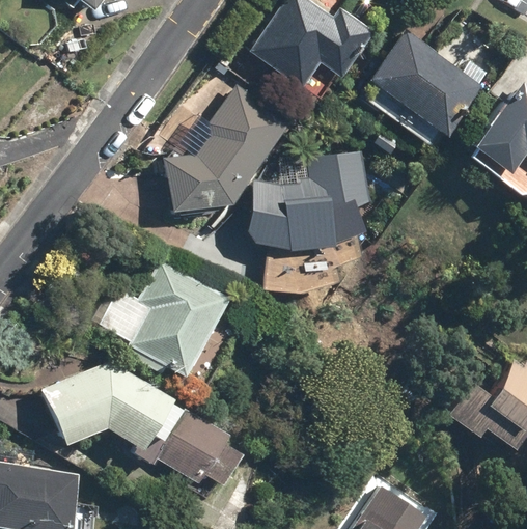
[(86,0),(101,11),(109,0),(86,0)]
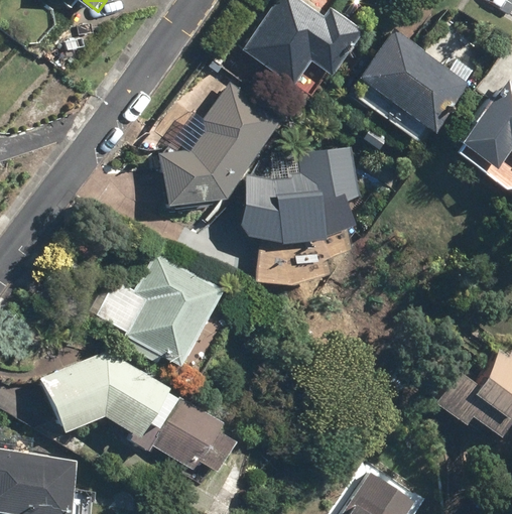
[(327,13),(308,0),(275,0),(239,48),(291,88),(310,61),(333,78),(367,31),(333,6),(327,13)]
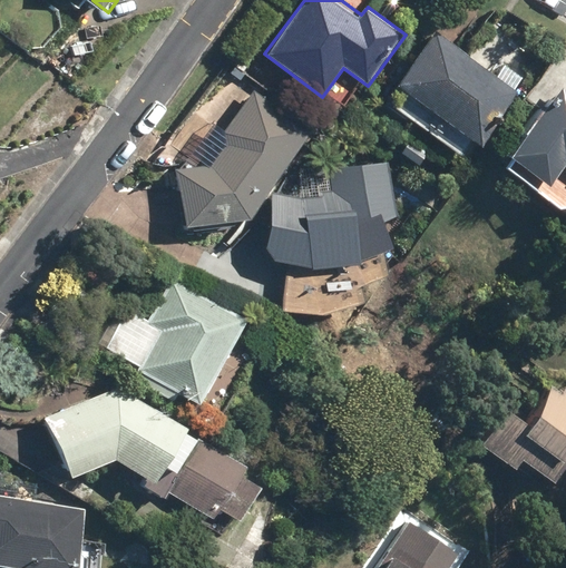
[(397,85),(406,90),(393,107),(460,156),(472,139),(484,147),(523,94),(437,31),(397,85)]
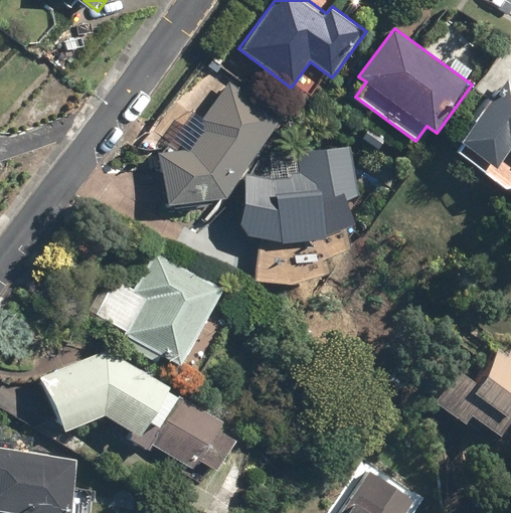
[(231,80),(198,122),(207,128),(189,151),(159,154),(167,205),(225,198),(241,175),(281,120),(231,80)]
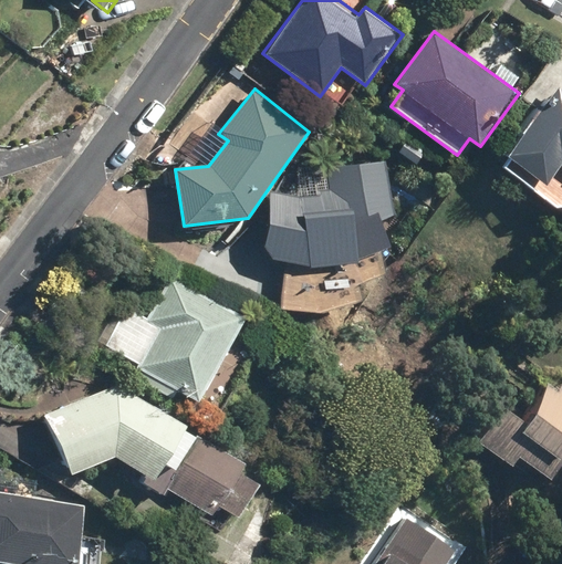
[(561,90),(507,156),(543,187),(561,166),(561,90)]
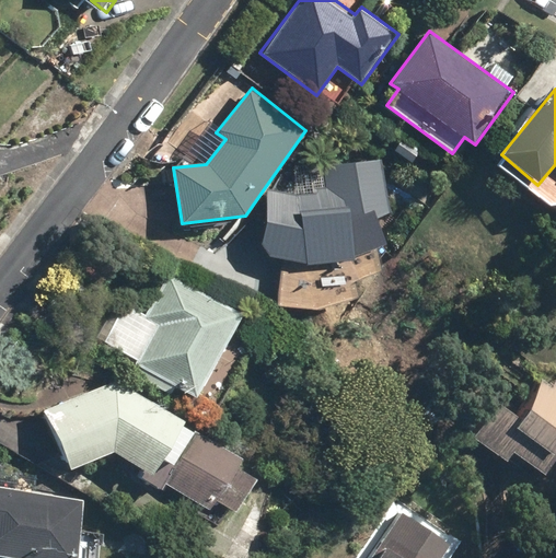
[(327,163),(326,187),(316,187),(316,194),(286,194),(286,190),(263,190),(263,258),(285,258),(285,269),(351,269),(351,260),(383,246),(383,214),(390,214),(391,163),(327,163)]
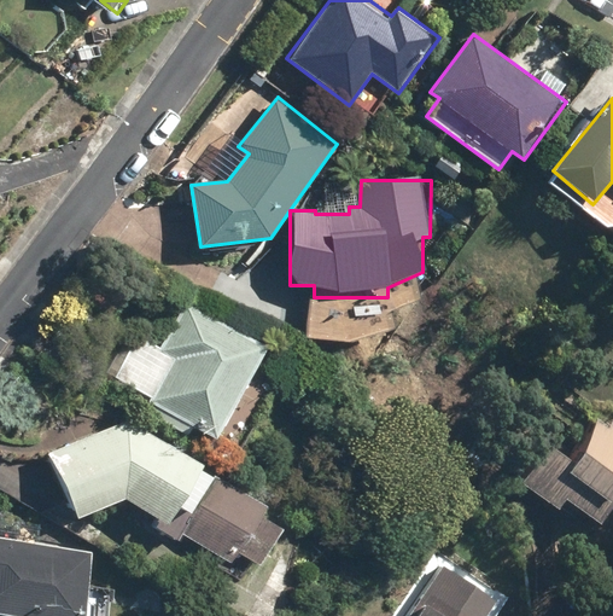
[(188,300),(163,347),(130,329),(105,375),(156,401),(146,418),(187,440),(194,425),(217,439),(269,343),(188,300)]
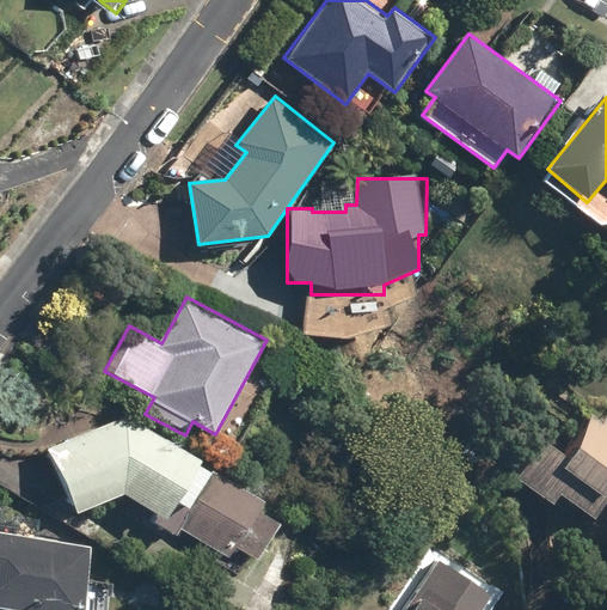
[(606,414),(599,408),(570,447),(544,428),(512,473),(553,504),(559,494),(592,517),(606,495),(606,414)]
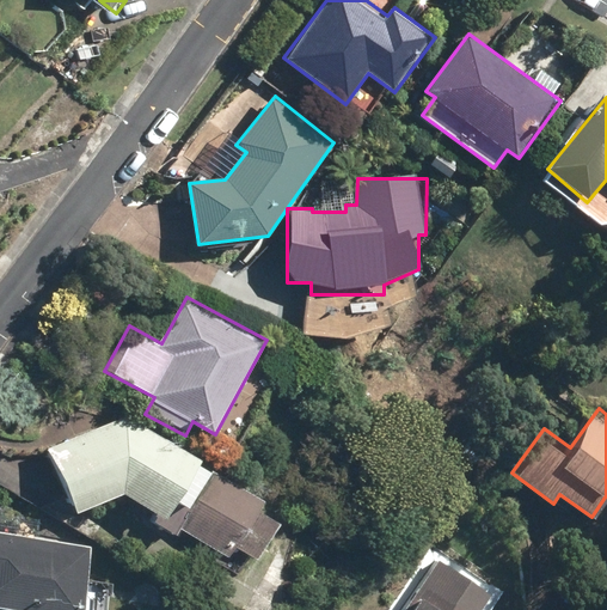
[(124,493),(157,513),(151,523),(178,540),(185,529),(233,557),(239,548),(259,560),(282,520),(261,507),(265,499),(198,461),(200,458),(129,416),(49,450),(78,514),(124,493)]
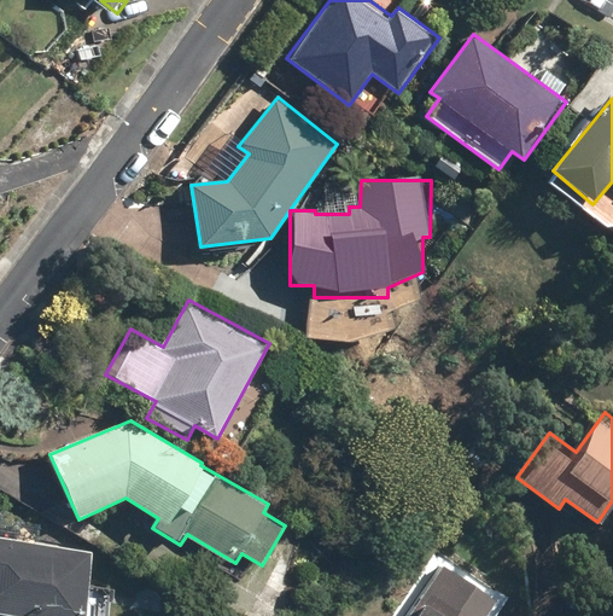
[(98,553),(0,539),(0,615),(106,615),(111,585),(93,582),(98,553)]
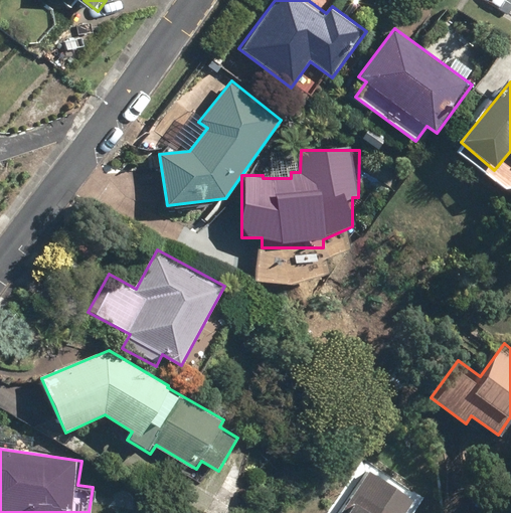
[(420,512),(426,506),(371,470),(342,512),(420,512)]
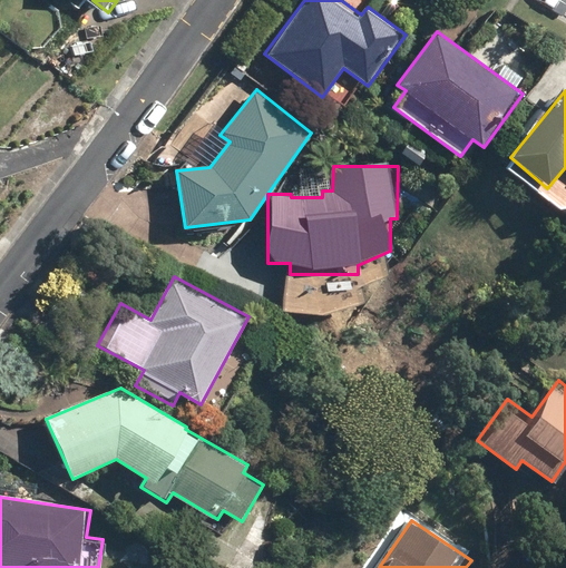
All buildings are outlined.
